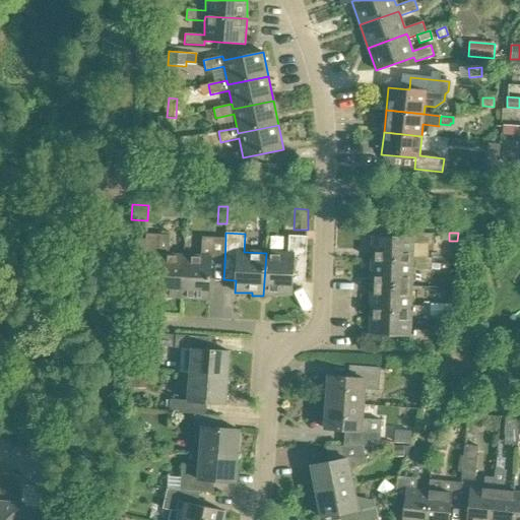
[(432,244),(434,234),(412,234),(412,238),(372,237),(372,261),(412,262),(412,257),(413,244),(432,244)]
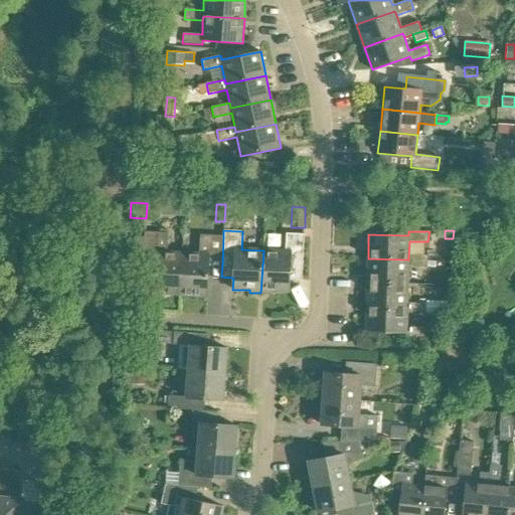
[(180,295),(182,254),(167,253),(168,233),(145,232),(143,259),(155,259),(153,293),(180,295)]
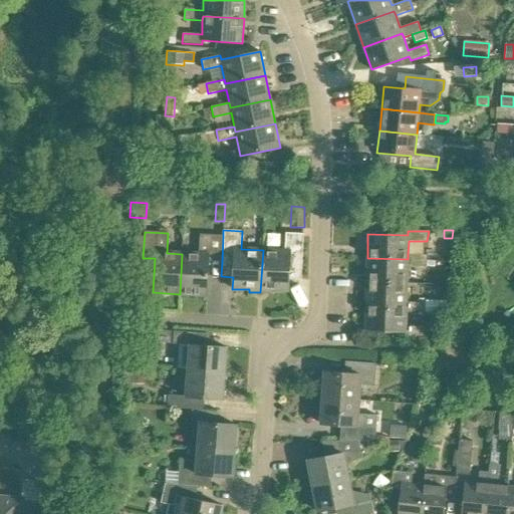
[(285,251),(263,250),(260,292),(272,293),(272,291),(288,291),(300,292),(301,280),(303,234),(285,233),(285,251)]
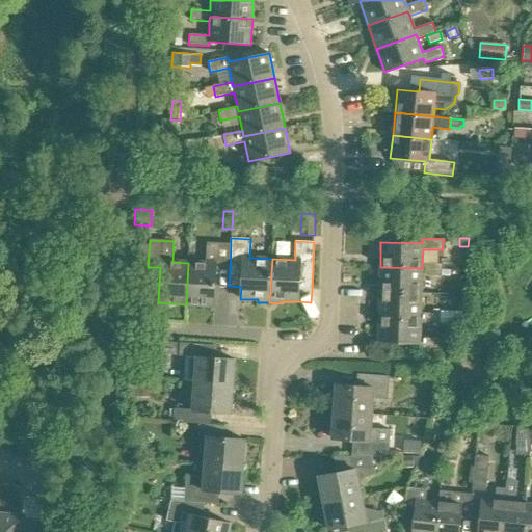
[(188,263),(186,304),(213,306),(215,270),(230,271),(231,244),(207,243),(206,264),(188,263)]
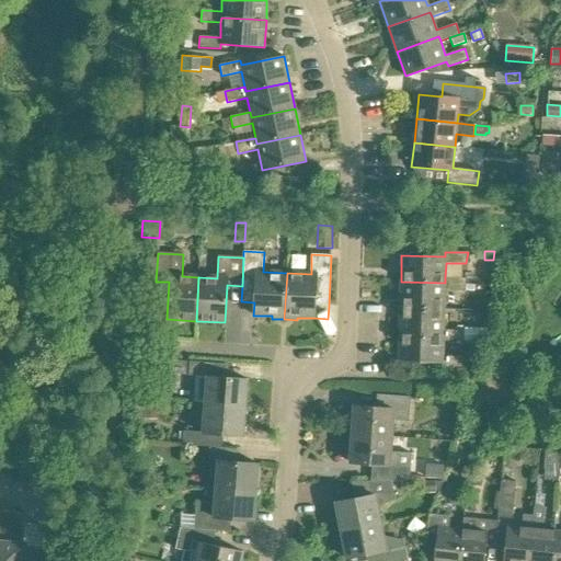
[(400,308),(444,310),(445,289),(466,289),(466,278),(445,277),(445,283),(401,282),(400,308)]
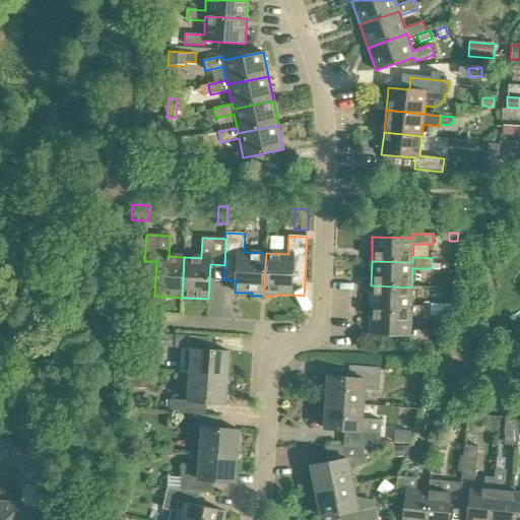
[(411,306),(411,287),(371,285),(370,311),(411,312),(411,316),(430,317),(431,306),(411,306)]
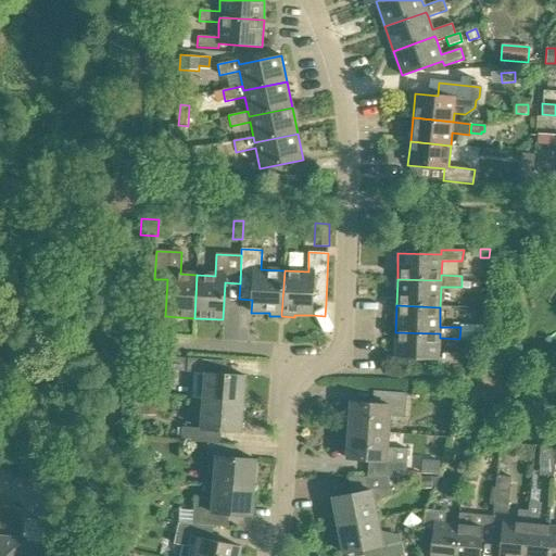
[(440,333),(395,332),(394,358),(438,359),(438,364),(459,365),(459,353),(439,353),(440,338),(440,333)]
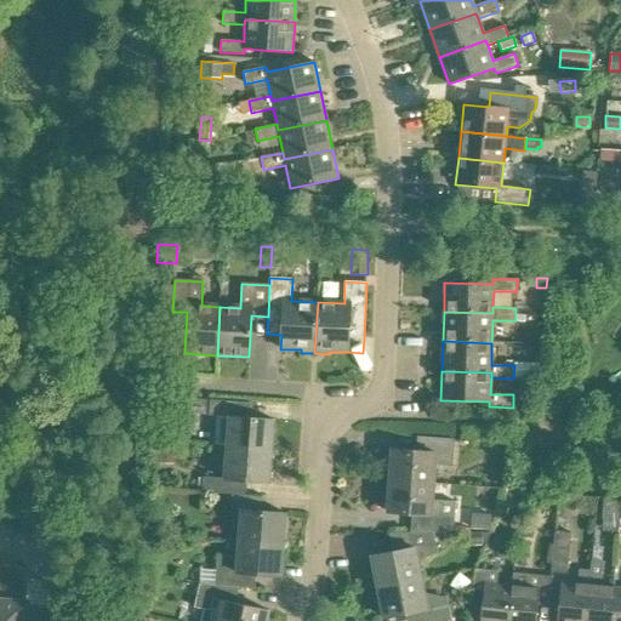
[(176,410),(176,397),(163,397),(161,409),(176,410)]
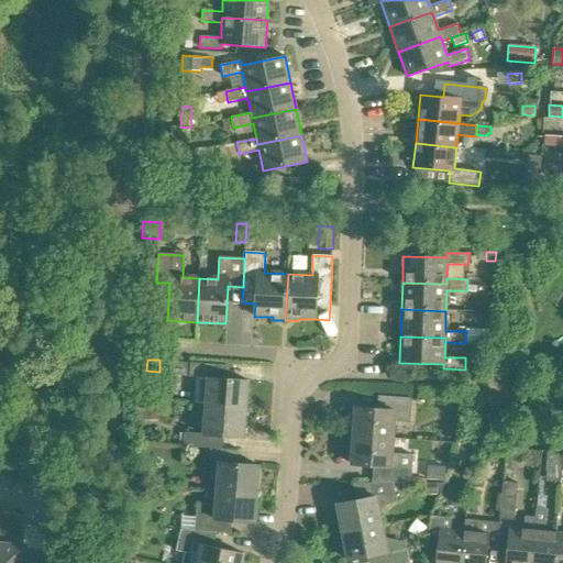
[(206,406),(245,409),(247,381),(221,378),(222,365),(190,363),(189,377),(208,378),(206,406)]
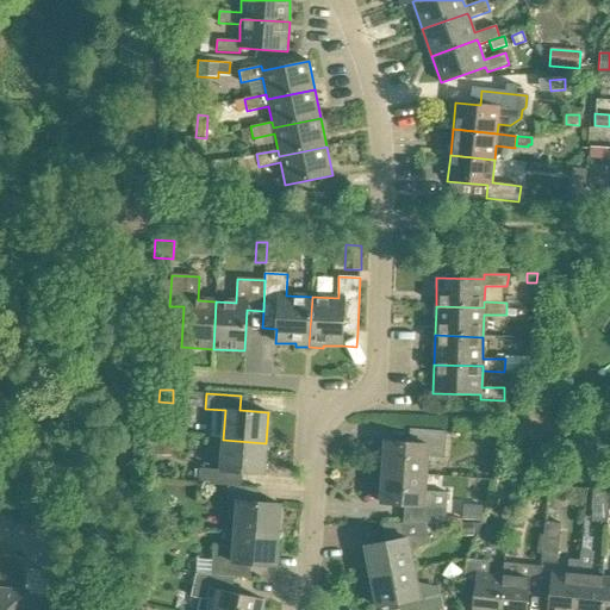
[(385,442),(383,473),(425,475),(427,456),(443,458),(446,433),(416,430),(415,443),(385,442)]
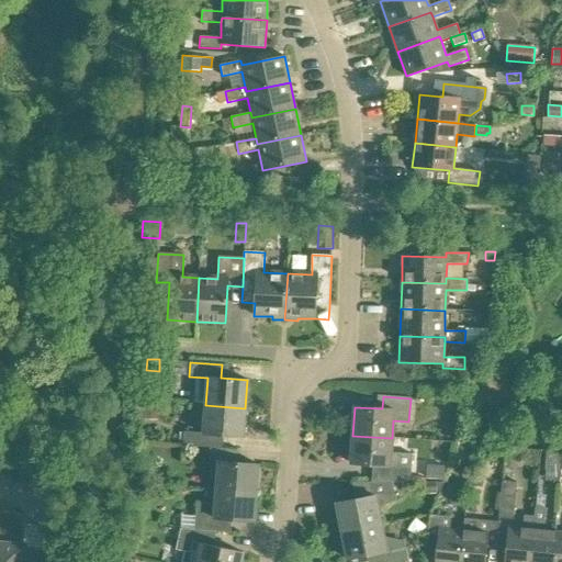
[(245,408),(205,405),(203,434),(184,431),(183,446),(210,448),(215,448),(216,435),(243,437),(245,408)]
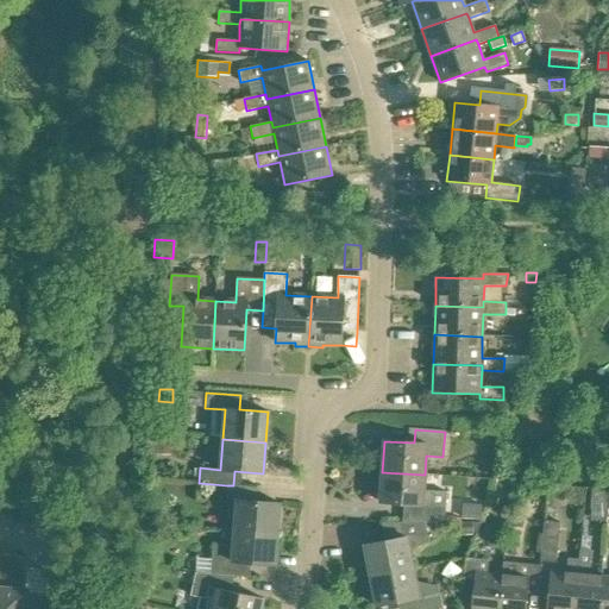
[(425,475),(382,472),(380,503),(410,504),(409,522),(425,522),(445,521),(446,494),(424,491),(425,475)]
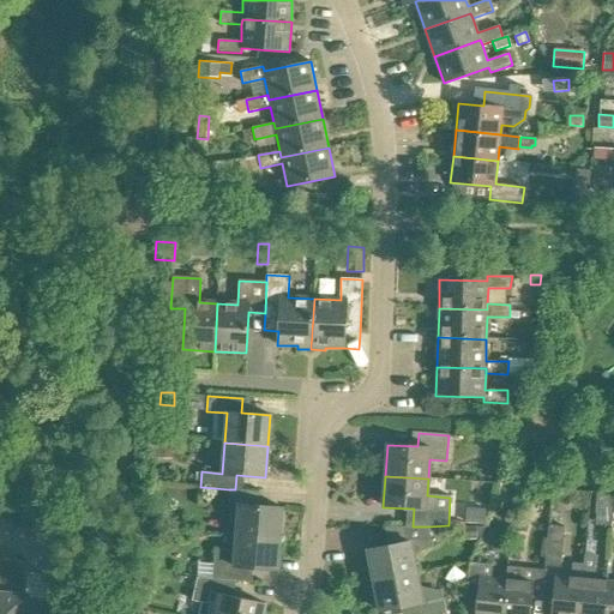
[(239,505),(236,535),(280,539),(282,507),(258,505),(259,492),(235,489),(229,489),(228,504),(239,505)]
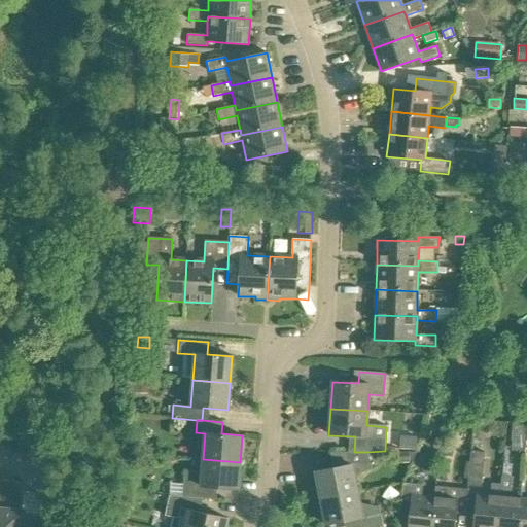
[(526,422),(513,421),(511,438),(526,440),(526,422)]
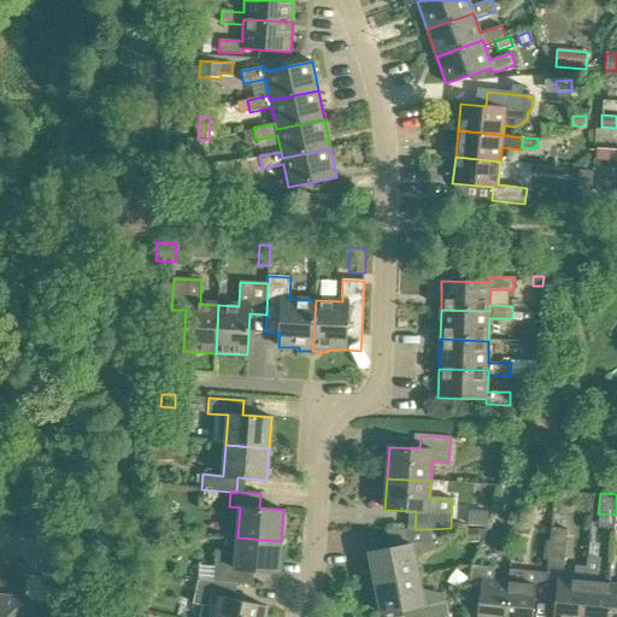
[(529,534),(530,512),(515,511),(513,533),(529,534)]
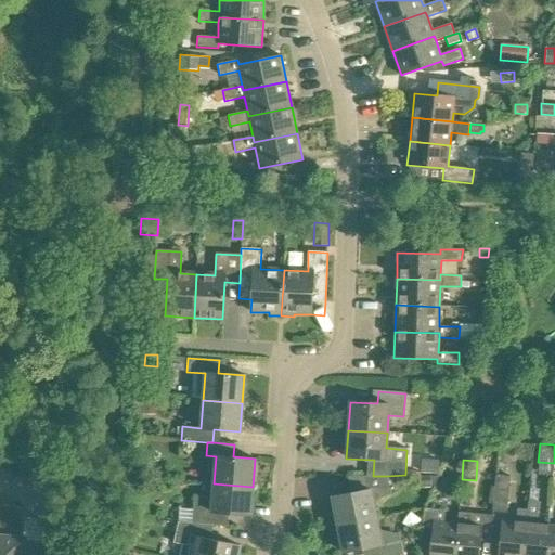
[(418,474),(418,488),(430,488),(430,474),(418,474)]
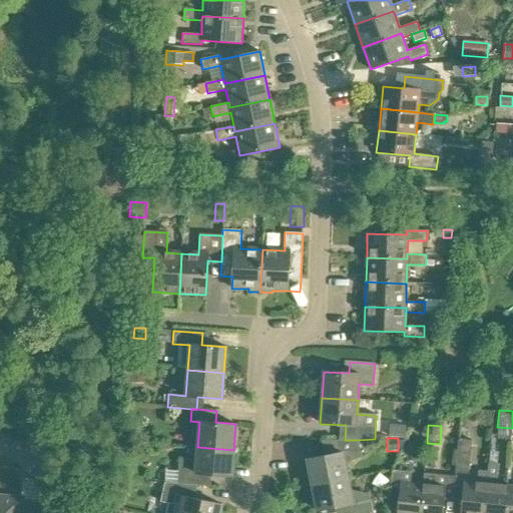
[(455,472),(468,474),(471,440),(458,439),(455,472)]
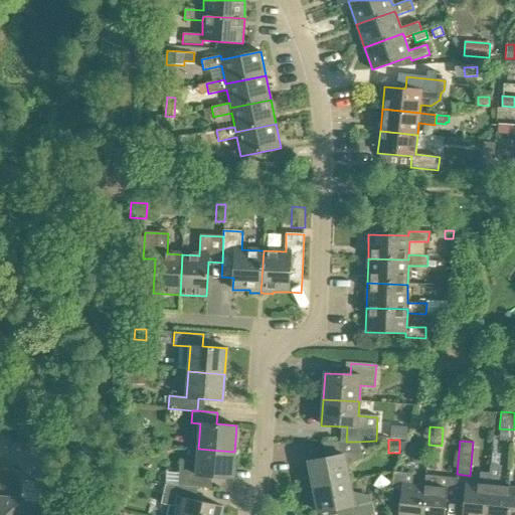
[(349,480),(346,467),(362,457),(359,442),(346,442),(330,443),(333,457),(309,461),(314,487),(349,480)]
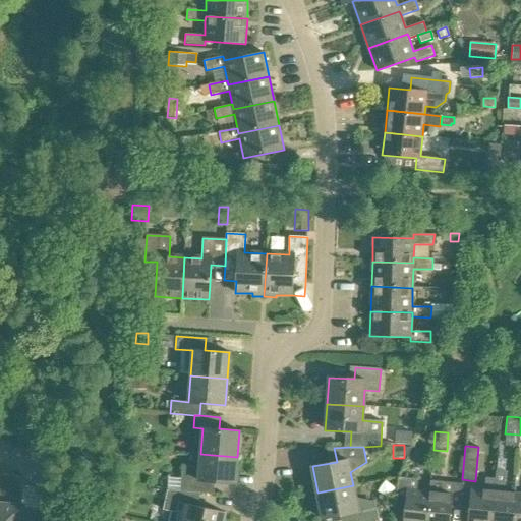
[(237,457),(200,454),(199,467),(182,465),(180,491),(199,494),(214,495),(215,482),(235,483),(237,457)]
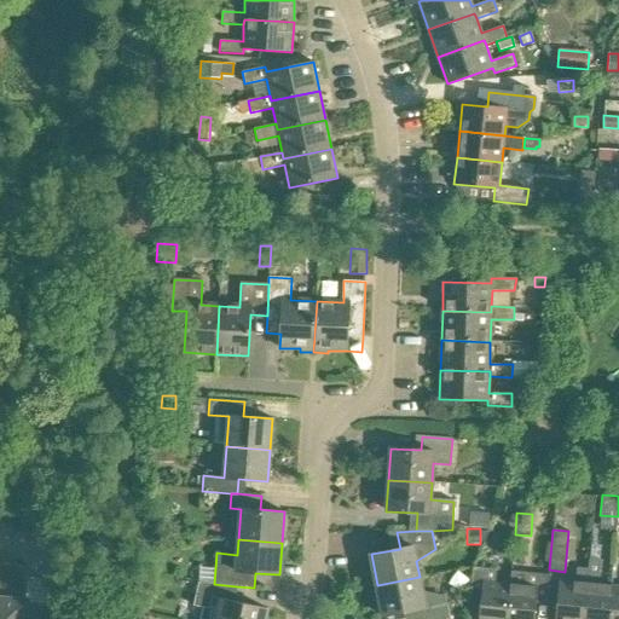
[(577,567),(576,583),(560,580),(556,618),(583,618),(586,584),(589,559),(582,557),(582,567),(577,567)]
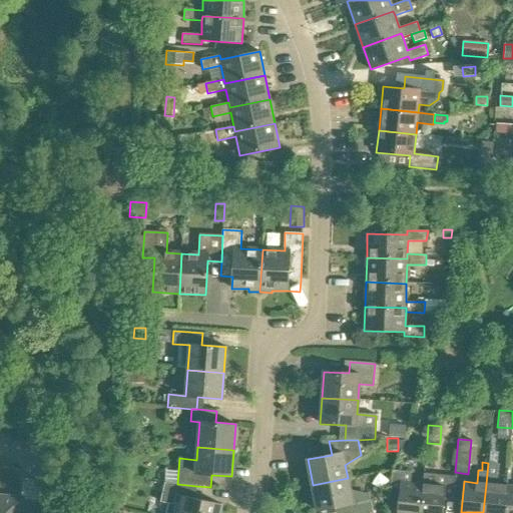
[(504,512),(508,486),(495,484),(497,464),(488,463),(486,484),(483,512),(504,512)]
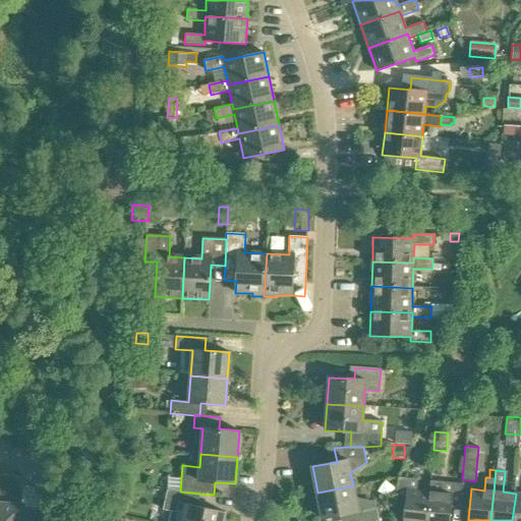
[(403,520),(426,520),(429,491),(416,490),(417,480),(398,478),(396,502),(406,503),(403,520)]
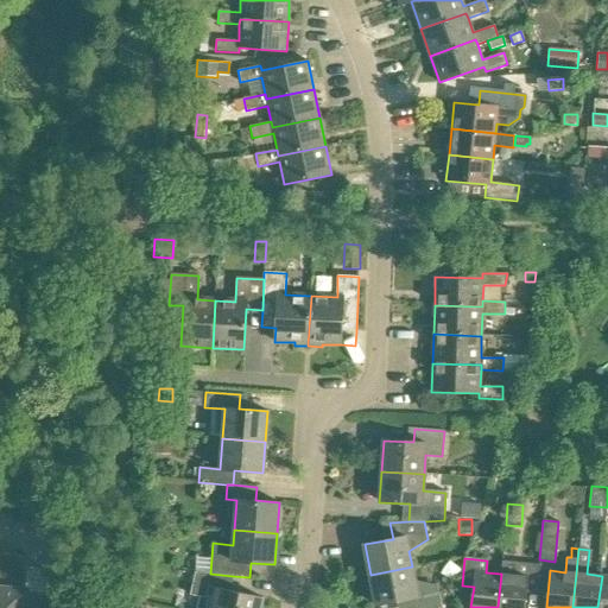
[(515,575),(501,574),(498,607),(524,607),(526,593),(537,593),(539,565),(517,563),(515,575)]
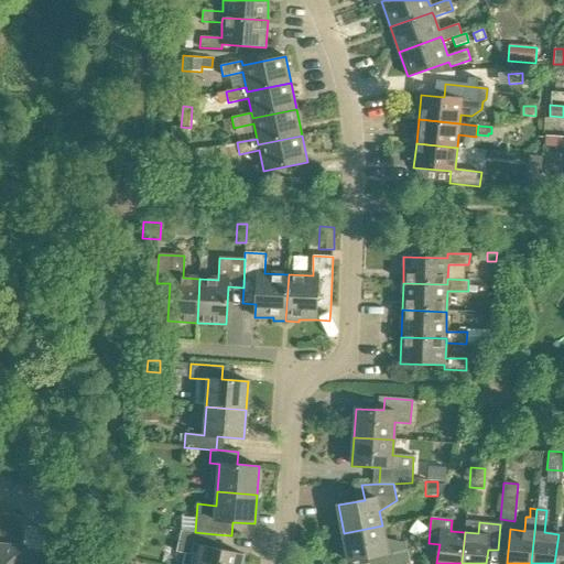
[(405,563),(409,563),(407,550),(404,542),(384,538),(382,525),(344,533),(349,561),(376,556),(377,563),(405,563)]
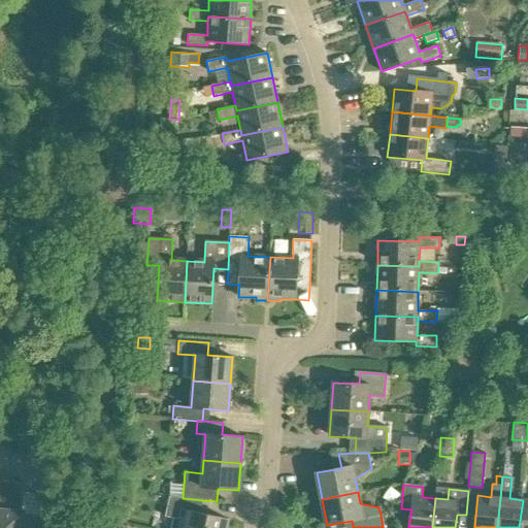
[(202,500),(183,498),(169,497),(165,517),(185,521),(183,527),(225,527),(228,520),(200,514),(202,500)]
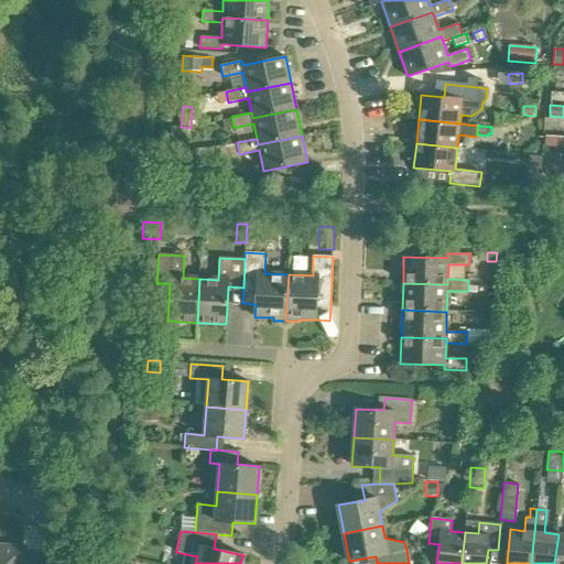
[(563,563),(563,534),(559,534),(554,563),(563,563)]
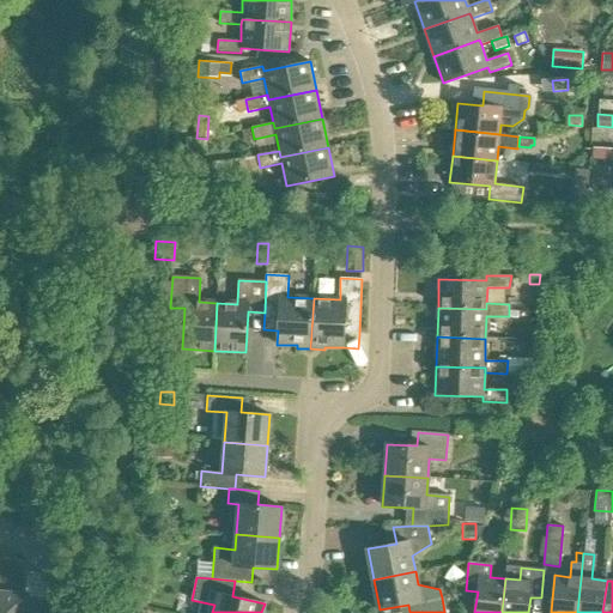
[(49,612),(50,599),(0,594),(0,612),(49,612)]
